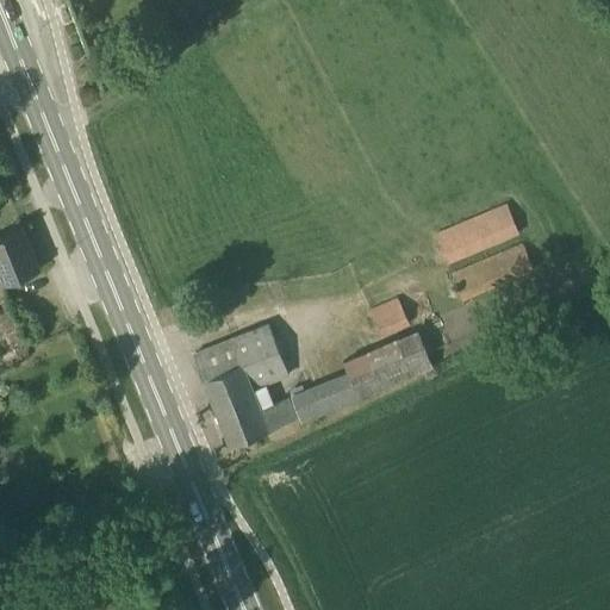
[(436,234),(448,262),(520,232),(508,204),(436,234)]
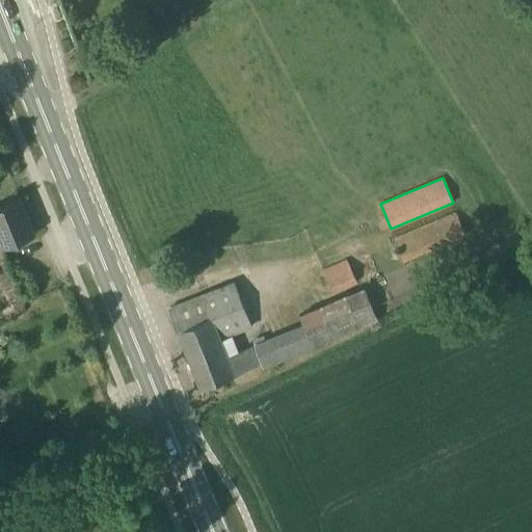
[(0,248),(3,247),(35,234),(20,196),(0,205),(0,248)]
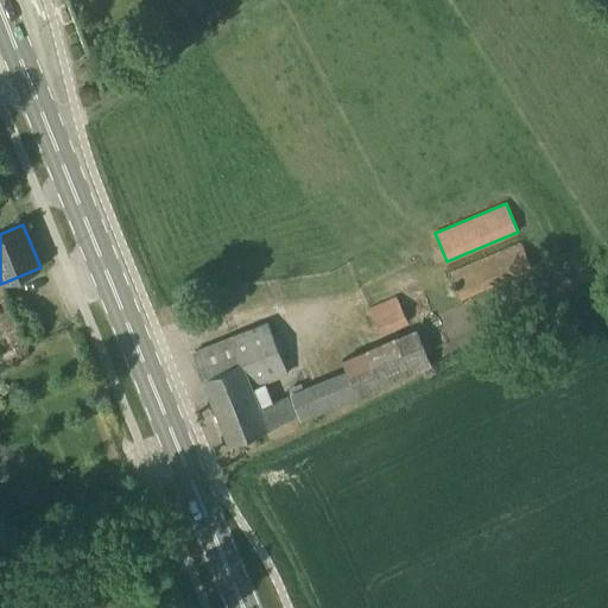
[(521,242),(450,272),(461,298),(532,268),(521,242)]
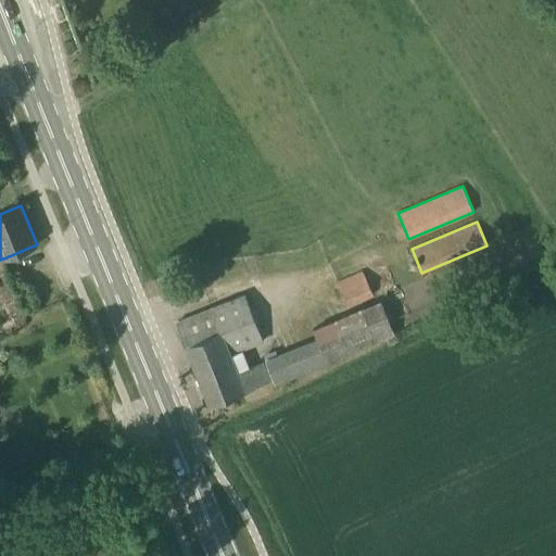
[(350,306),(374,294),(362,270),(338,282),(350,306)]
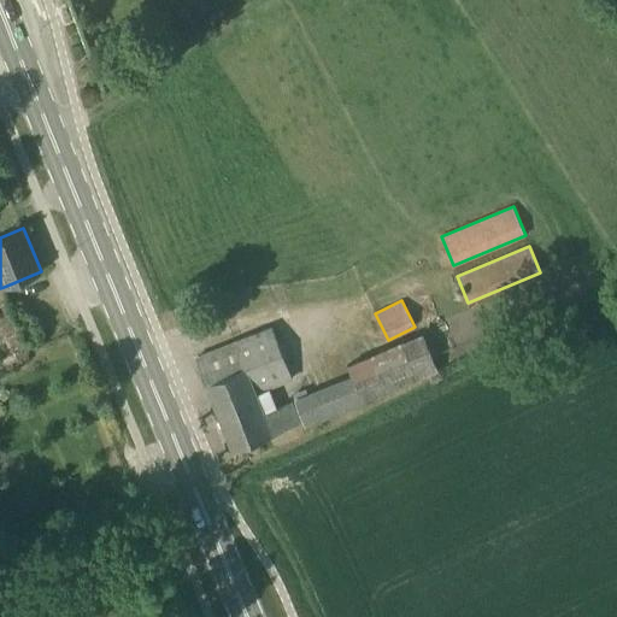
[(233,451),(295,425),(287,405),(264,415),(254,393),(293,378),(288,370),(278,345),(272,328),(197,358),(233,451)]
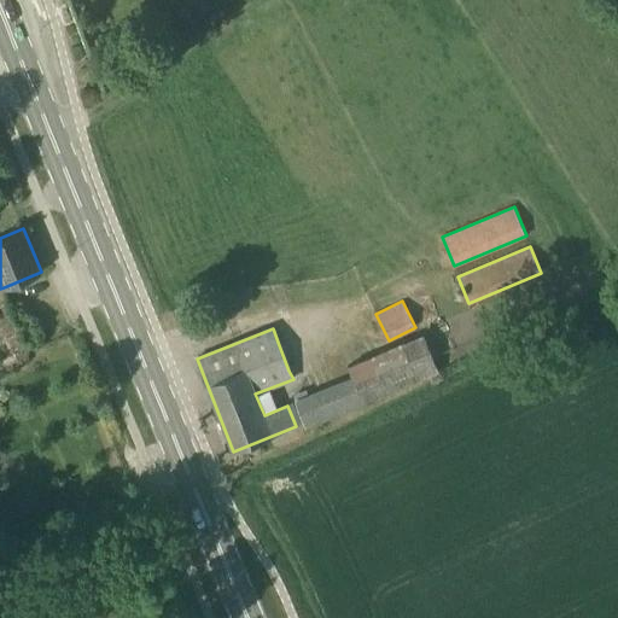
[(348,408),(338,385),(296,402),(305,426),(348,408)]
